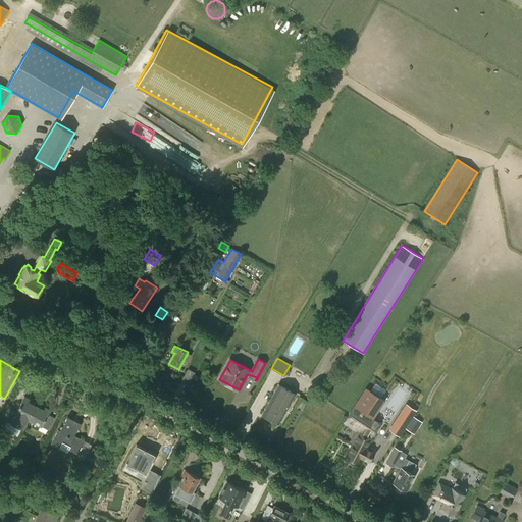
[(184,378),(192,381),(196,371),(189,368),(184,378)]
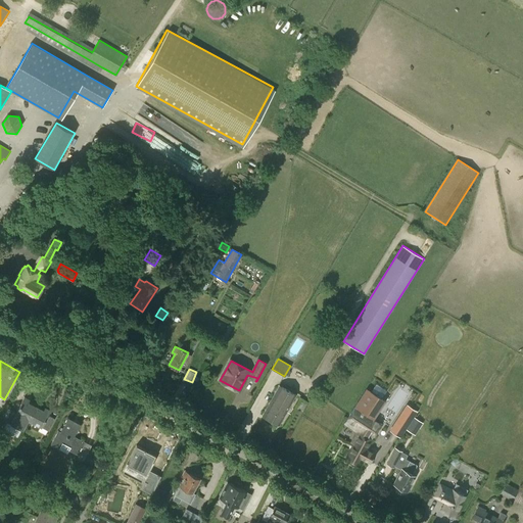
[(354,443),(346,459),(357,464),(361,457),(371,462),(377,450),(376,450),(374,454),(367,449),(372,439),(371,438),(380,424),(373,419),(385,401),(381,398),(386,391),(376,384),(371,392),(367,389),(346,420),(359,428),(357,432),(361,434),(355,443),(354,443)]
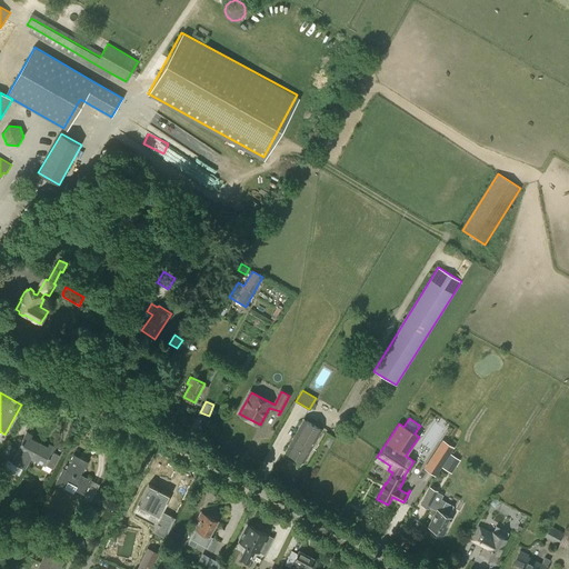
[(286,450),(288,451),(287,453),(292,457),(293,456),(303,461),(322,430),(303,419),(297,431),(297,432),(286,450)]
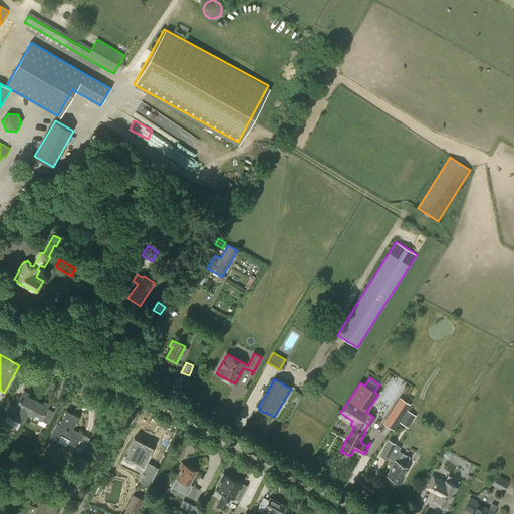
[(24,390),(16,406),(7,401),(1,412),(22,424),(28,413),(35,400),(27,396),(28,393),(24,390)]
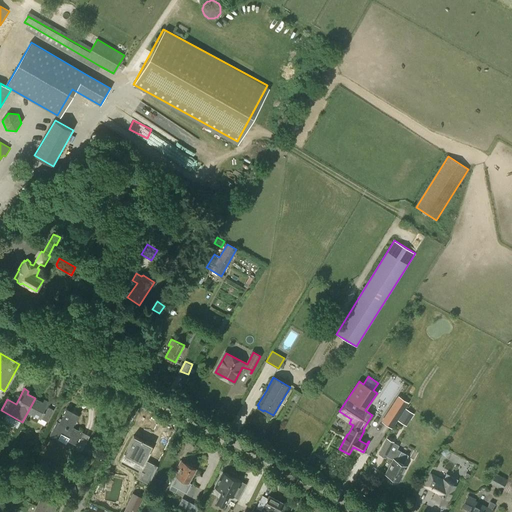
[(395,400),(382,421),(392,427),(405,406),(407,403),(398,397),(395,400)]
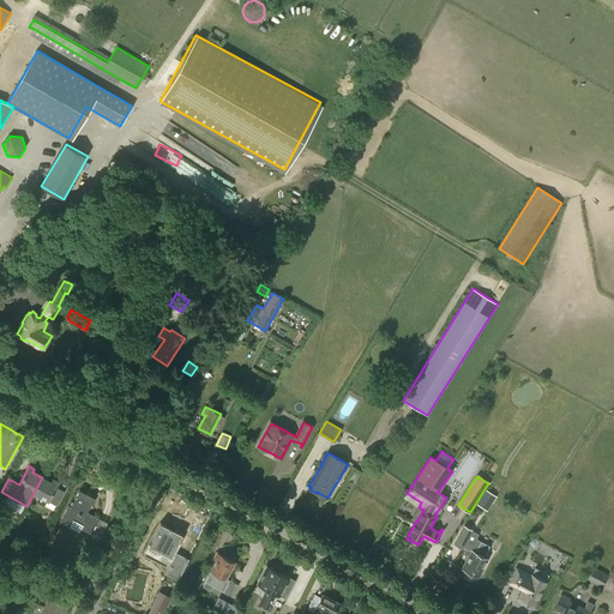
[(52,482),(42,477),(34,493),(40,495),(36,501),(44,505),(47,500),(48,501),(59,482),(53,479),(52,482)]
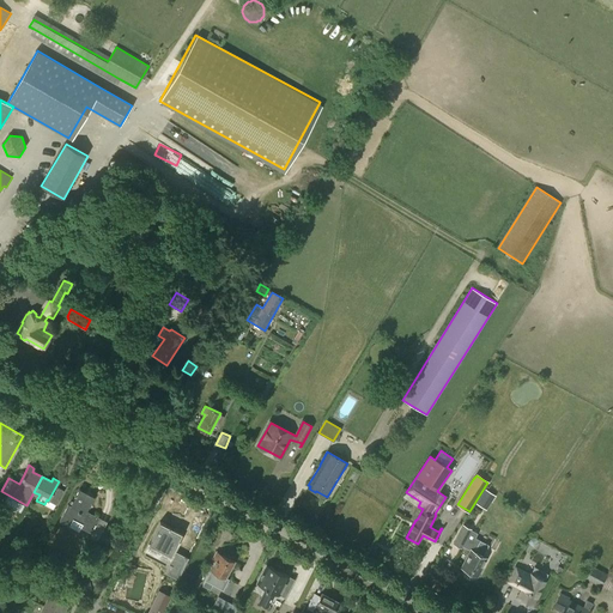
[(68,504),(60,521),(79,530),(80,527),(90,532),(97,517),(86,511),(93,496),(79,489),(71,505),(68,504)]
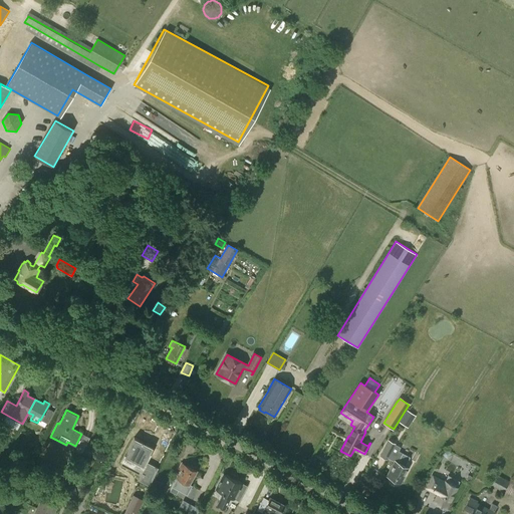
[(400,421),(409,426),(416,415),(408,410),(400,421)]
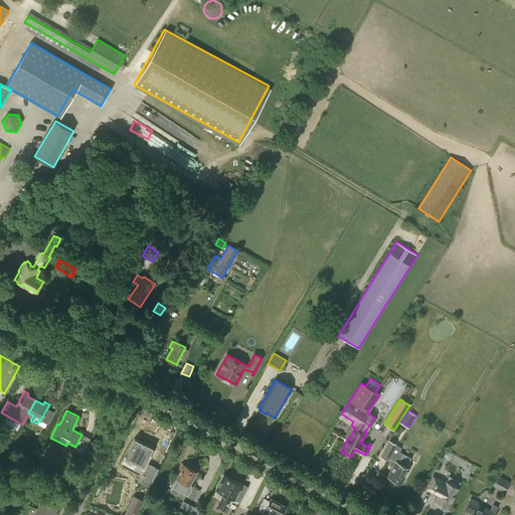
[(158,469),(146,462),(153,448),(134,438),(120,465),(142,476),(139,481),(149,487),(158,469)]
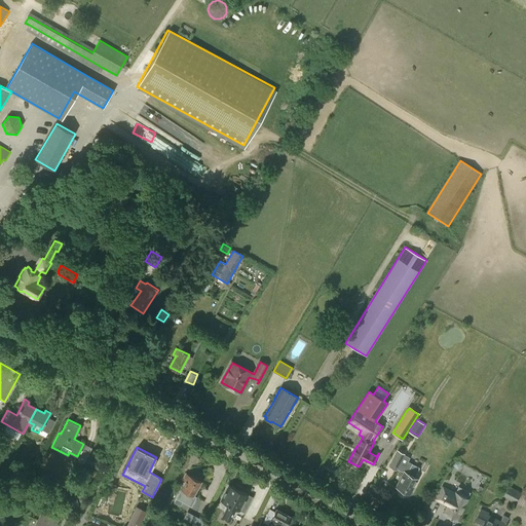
[(419,467),(408,461),(410,457),(404,454),(398,450),(389,466),(395,470),(396,467),(404,472),(397,487),(403,490),(402,490),(403,492),(406,493),(407,493),(408,492),(409,493),(417,478),(414,477),(419,467)]
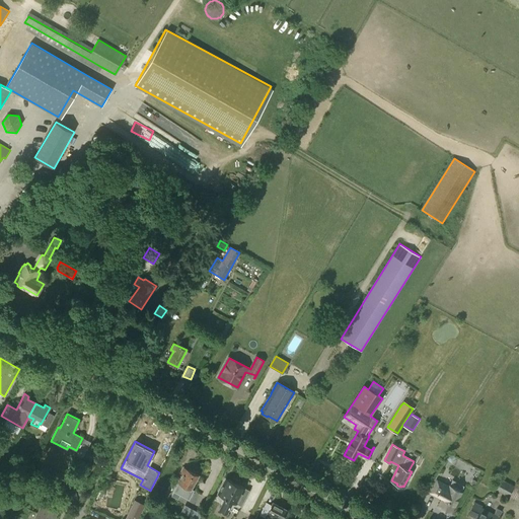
[(178,483),(171,496),(177,499),(180,494),(189,499),(193,490),(191,489),(193,486),(196,479),(198,474),(197,473),(197,472),(192,469),(191,470),(183,467),(180,472),(182,473),(178,483)]
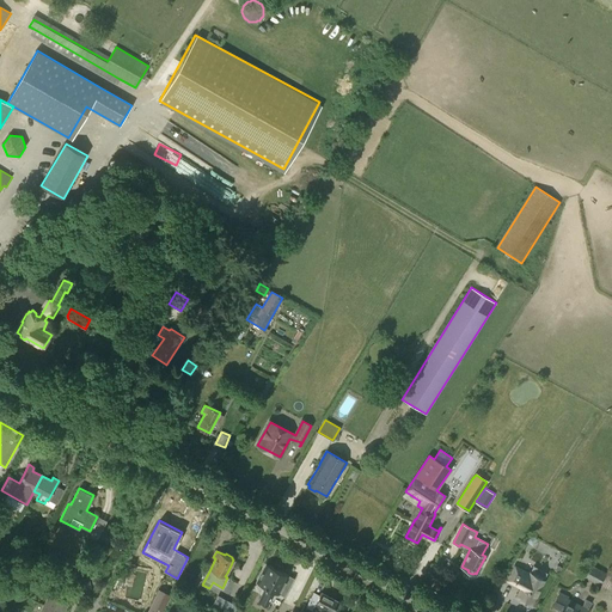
[(288,588),(282,585),(288,575),(280,570),(281,569),(275,567),(275,568),(267,563),(257,582),(265,587),(258,601),(268,606),(275,592),(279,593),(285,595),(288,588)]
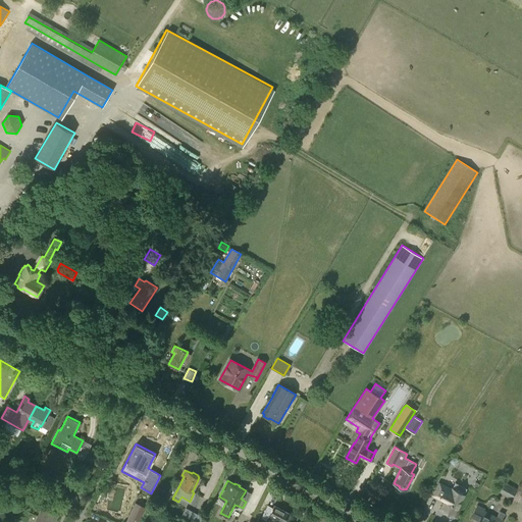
[(517,489),(507,484),(501,480),(501,481),(496,490),(511,499),(513,497),(521,502),(521,482),(517,489)]
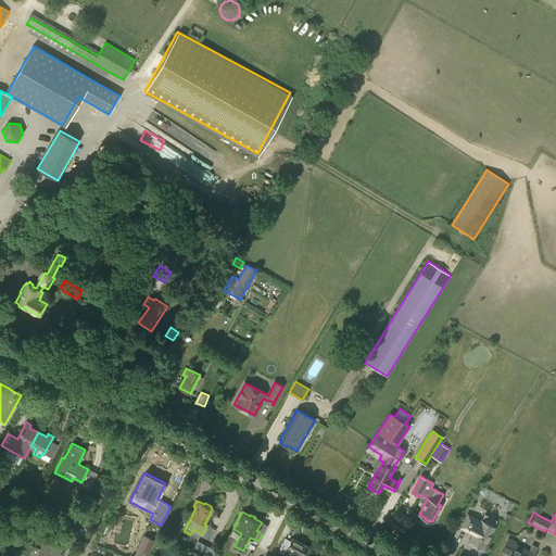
[(470,542),(472,543),(472,545),(478,548),(480,547),(483,548),(494,527),(481,520),(480,521),(468,515),(462,527),(474,533),(470,542)]
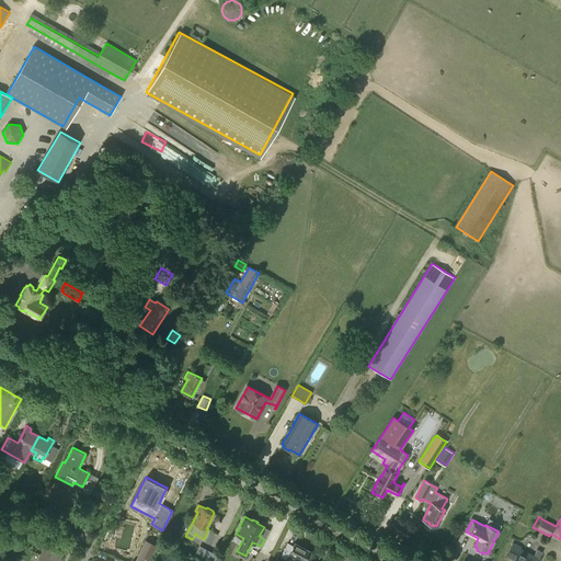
[(176,527),(170,524),(167,531),(174,535),(176,527)]
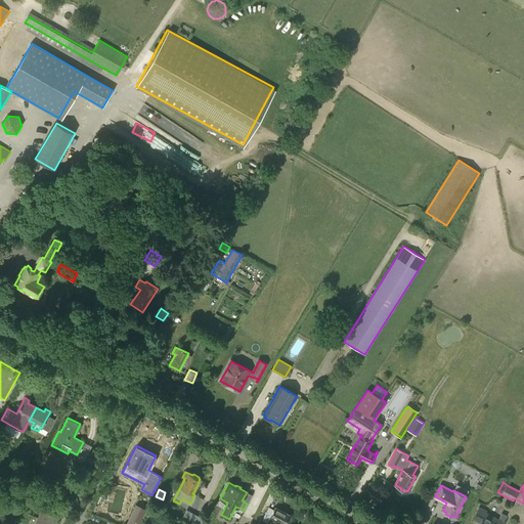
[(14,497),(7,494),(2,505),(9,509),(14,497)]
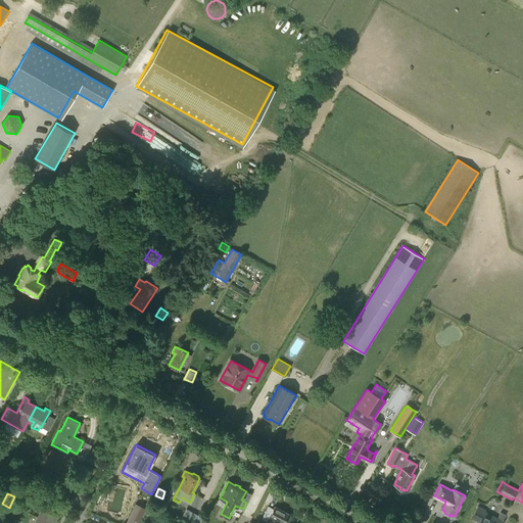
[(69,507),(78,505),(76,496),(67,498),(69,507)]
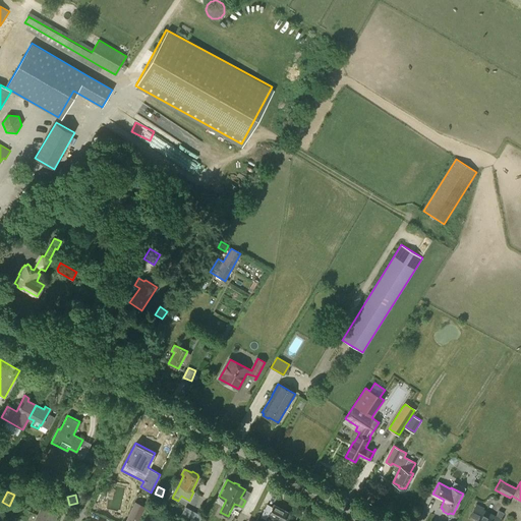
[(45,501),(38,514),(50,520),(53,520),(60,509),(45,501)]
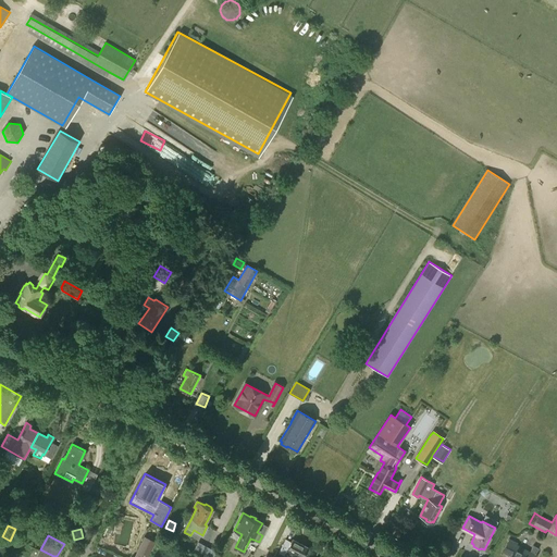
[(146,556),(153,542),(145,537),(134,556),(146,556)]
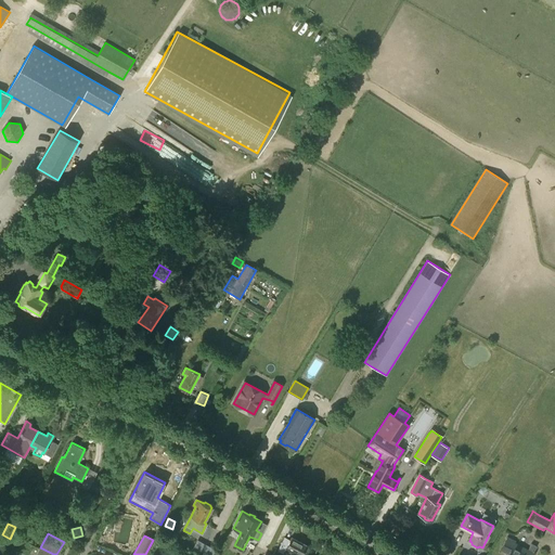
[(507,554),(516,554),(521,546),(515,543),(515,541),(507,537),(501,550),(508,554),(507,554)]
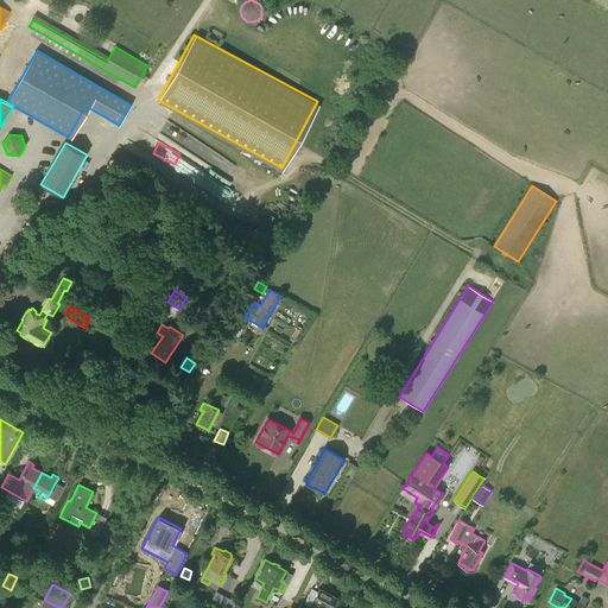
[(311,589),(304,602),(311,606),(310,607),(329,607),(335,597),(320,589),(317,591),(311,589)]
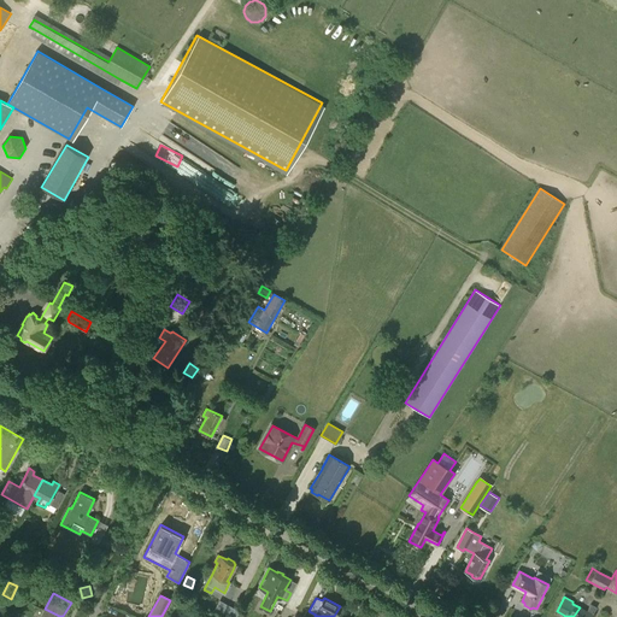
[(580,607),(574,616),(591,616),(597,607),(591,604),(587,611),(580,607)]
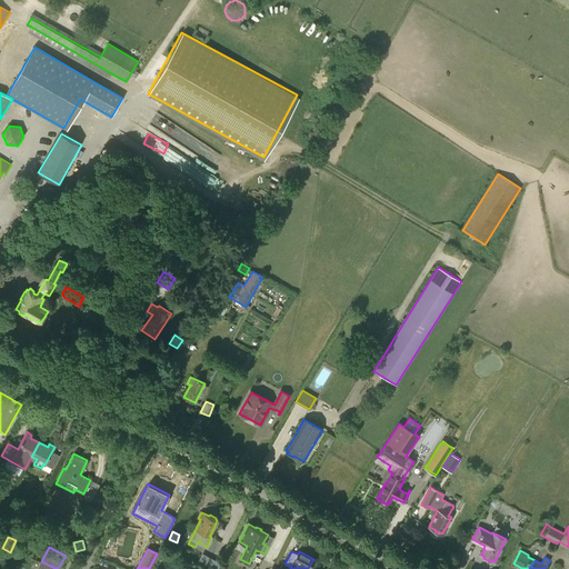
[(212,559),(207,568),(206,568),(217,568),(220,563),(212,559)]
